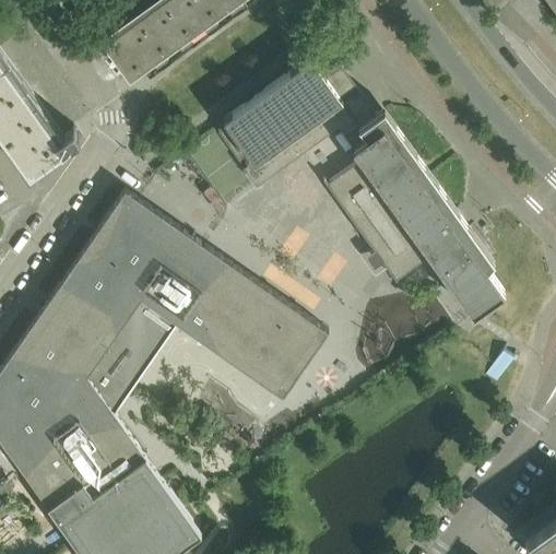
[(158,0),(110,35),(110,36),(101,43),(127,80),(236,0),(158,0)]
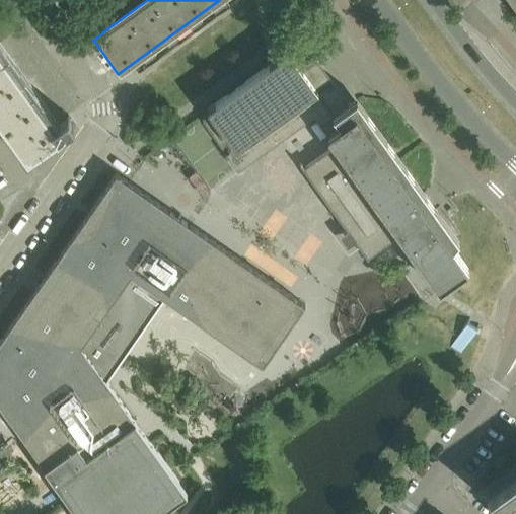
[(200,126),(200,127),(221,156),(224,160),(235,175),(311,121),(333,151),(301,173),(365,262),(396,239),(434,291),(437,294),(465,274),(449,251),(456,243),(354,102),(346,108),(345,109),(344,109),(343,111),(342,112),(341,113),(332,119),(300,76),(309,69),(314,66),(314,65),(311,61),(310,62),(297,71),(286,56),(206,114),(205,115),(209,120),(201,126),(200,126)]
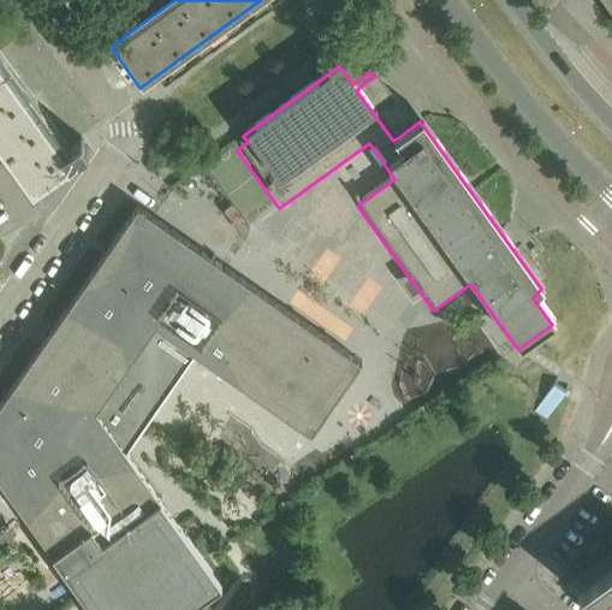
[(33,197),(34,199),(54,182),(53,181),(52,182),(51,181),(70,166),(87,154),(78,142),(61,154),(0,70),(0,154),(29,195),(31,194),(34,197),(33,197)]
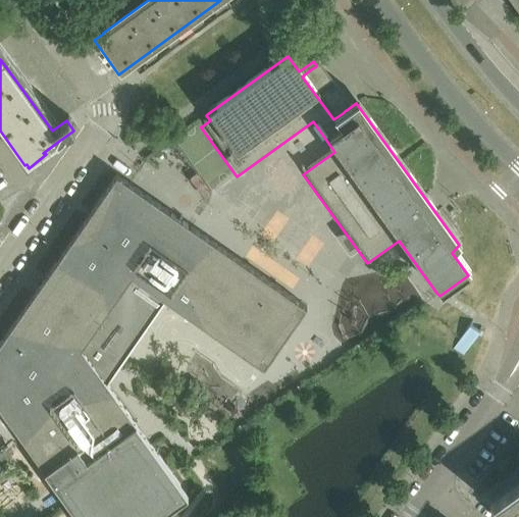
[(1,343),(0,344),(0,417),(9,430),(17,441),(22,448),(68,511),(71,516),(163,516),(186,501),(177,490),(148,449),(135,430),(104,389),(159,310),(163,305),(165,307),(261,373),(304,312),(189,231),(166,216),(114,179),(57,262),(31,301),(1,343)]
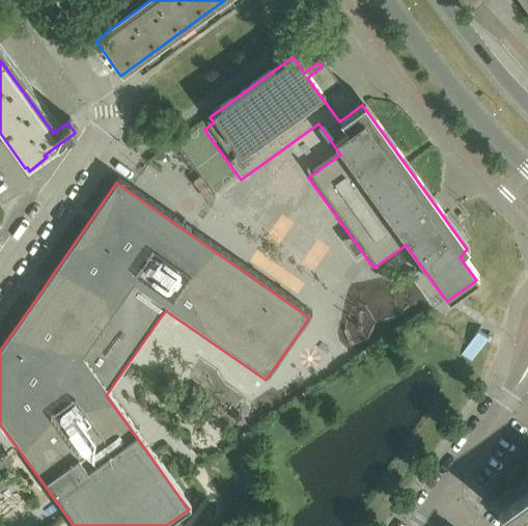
[(457,361),(468,367),(488,338),(487,337),(484,341),(476,336),(479,332),(477,331),(457,361)]
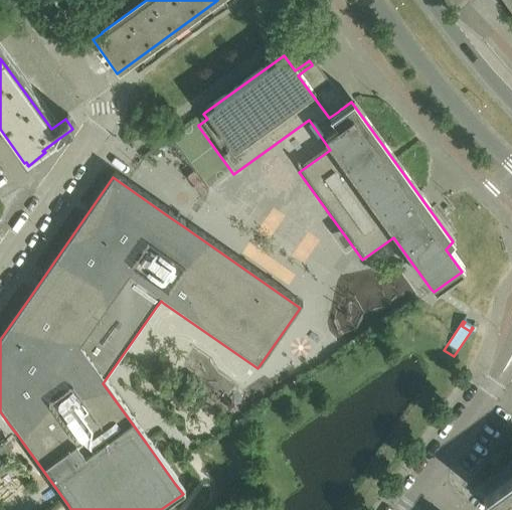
[(511,509),(511,480),(481,503),(491,509),(511,509)]
